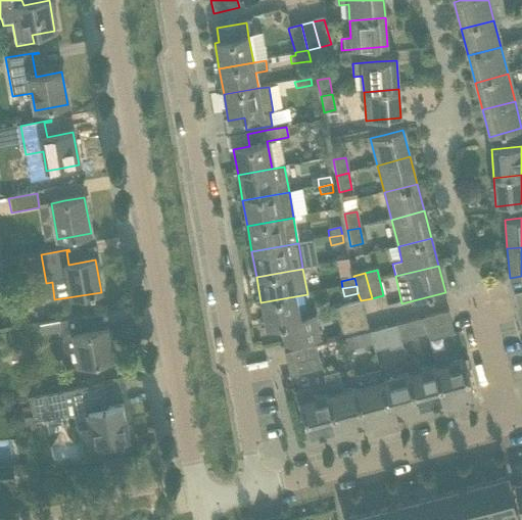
[(521,293),(513,295),(516,306),(521,304),(521,293)]
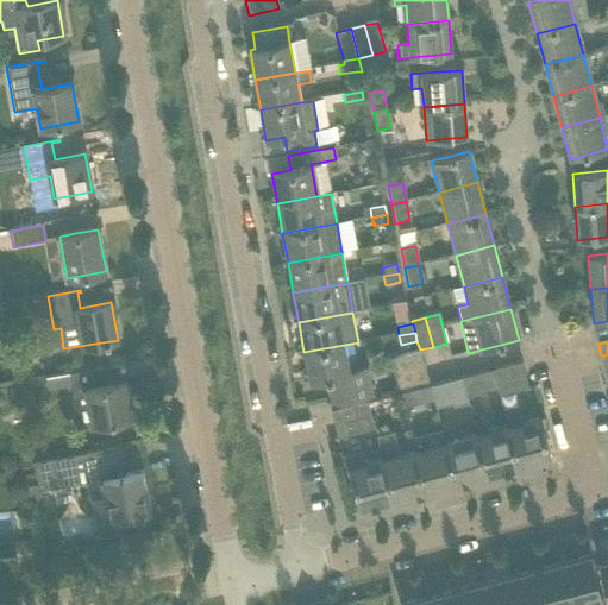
[(371,396),(367,370),(349,373),(344,345),(304,352),(309,382),(326,379),(330,403),(371,396)]
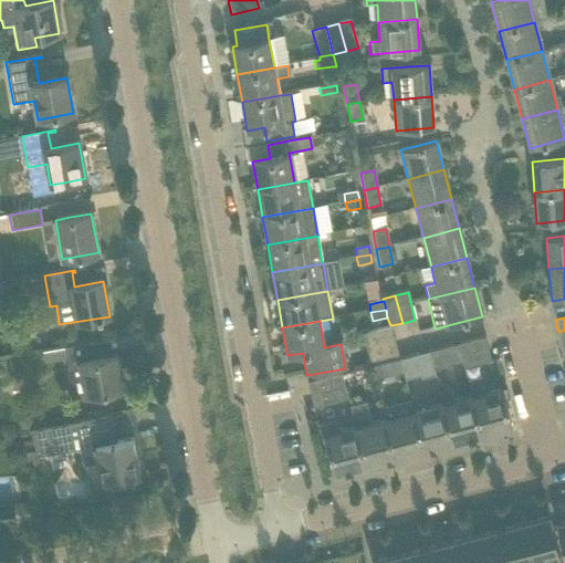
[(398,356),(390,327),(362,335),(369,363),(398,356)]
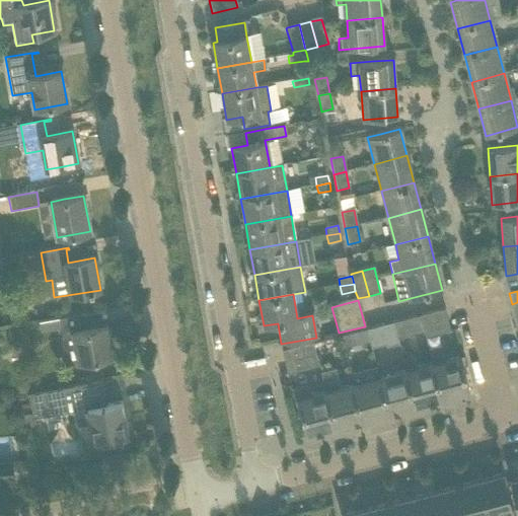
[(422,326),(447,320),(444,310),(393,323),(396,335),(397,340),(424,334),(422,326)]
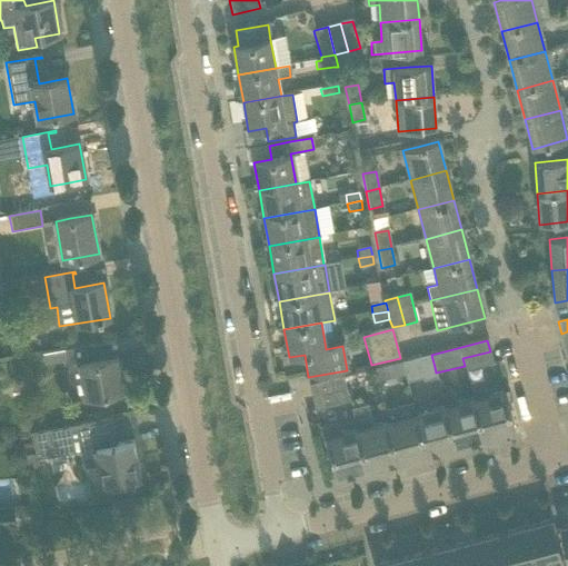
[(123,390),(117,358),(100,361),(97,345),(65,350),(72,399),(123,390)]
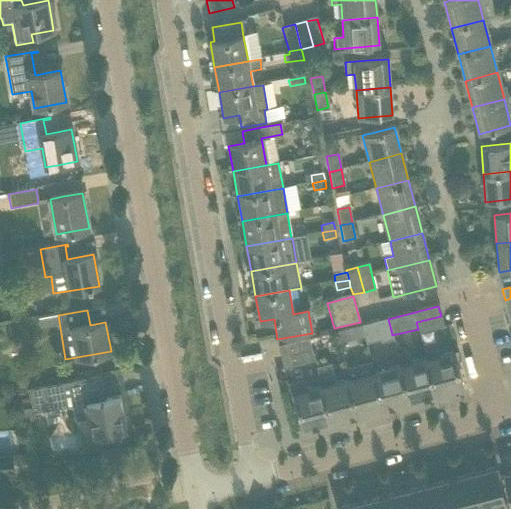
[(444,328),(441,316),(416,322),(418,329),(419,334),(424,333),(444,328)]
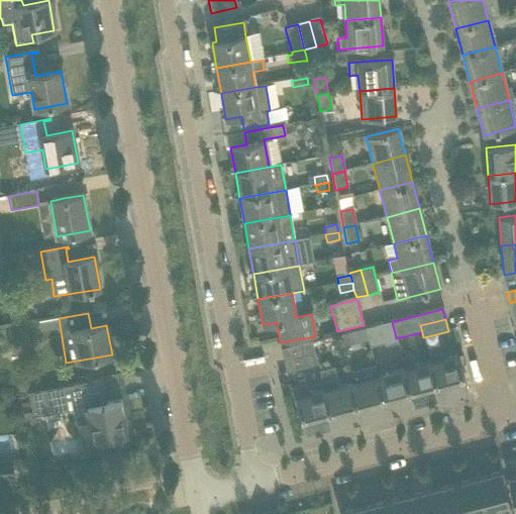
[(382,336),(395,333),(392,322),(365,329),(368,340),(382,336)]
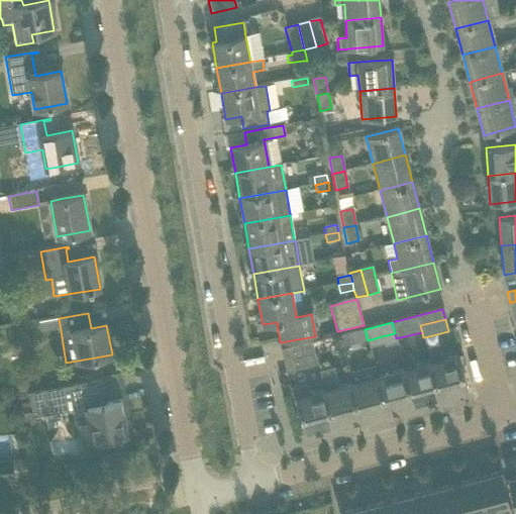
[(368,340),(365,329),(346,334),(349,344),(368,340)]
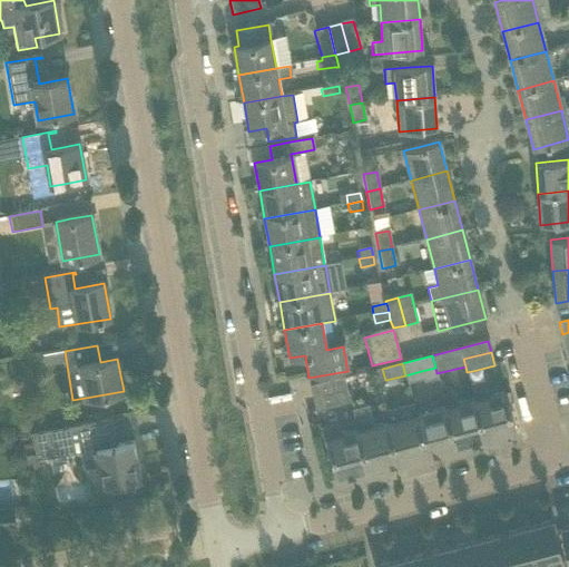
[(346,390),(343,379),(308,388),(312,400),(346,390)]
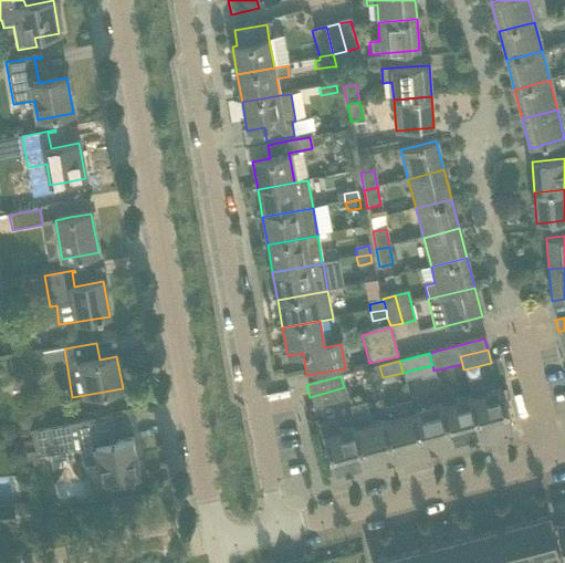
[(501,392),(483,396),(479,381),(468,384),(471,399),(481,437),(511,429),(501,392)]
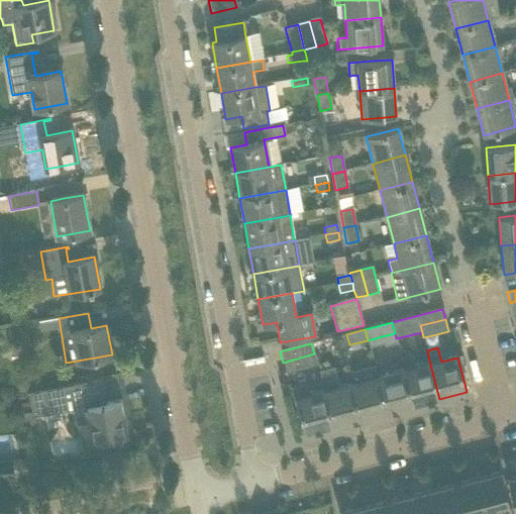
[(286,374),(317,365),(314,353),(283,363),(286,374)]
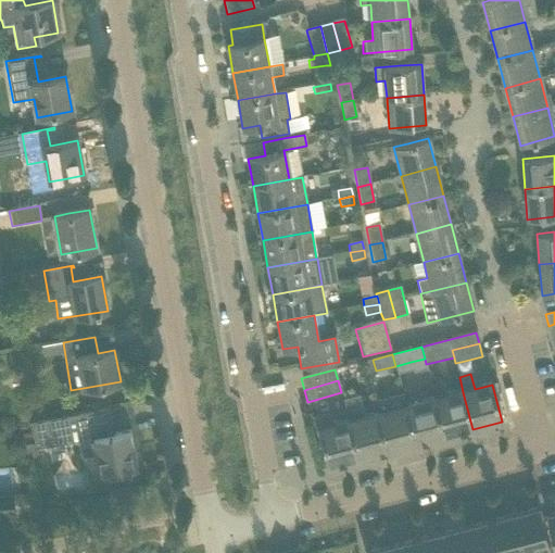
[(472,429),(463,392),(446,397),(443,382),(431,385),(434,400),(444,437),(472,429)]
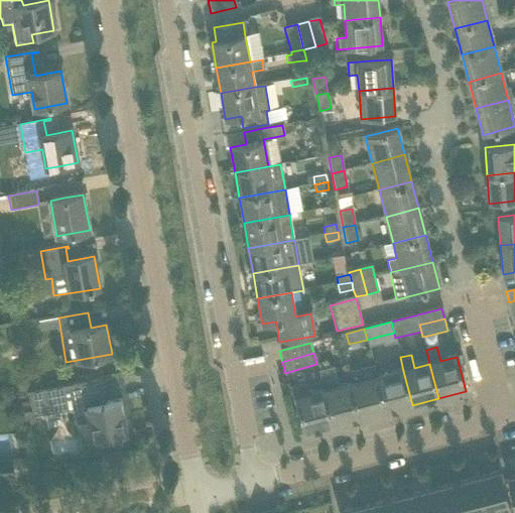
[(359,419),(350,385),(338,388),(333,368),(318,372),(324,391),(333,426),(359,419)]
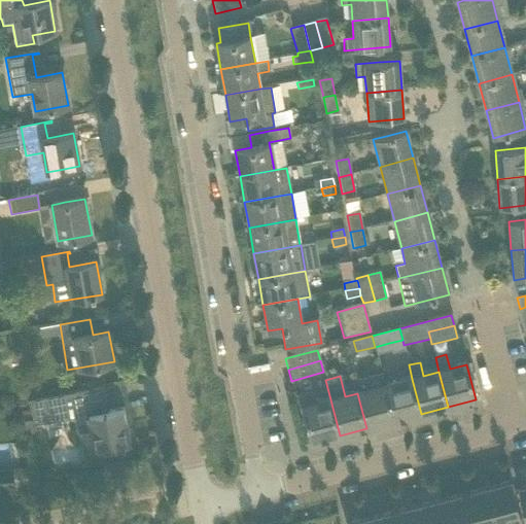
[(421,414),(412,379),(385,386),(393,421),(421,414)]
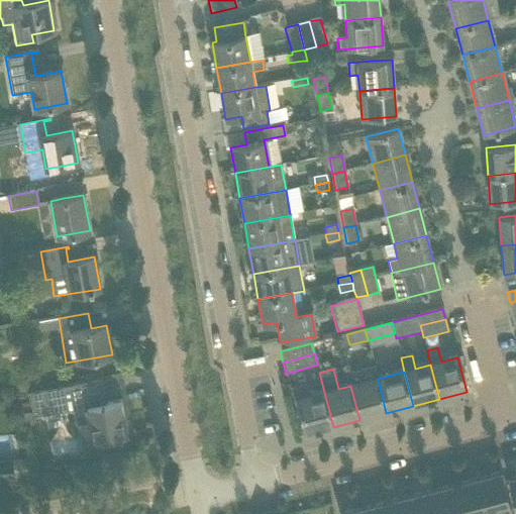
[(386,413),(378,379),(350,386),(359,420),(386,413)]
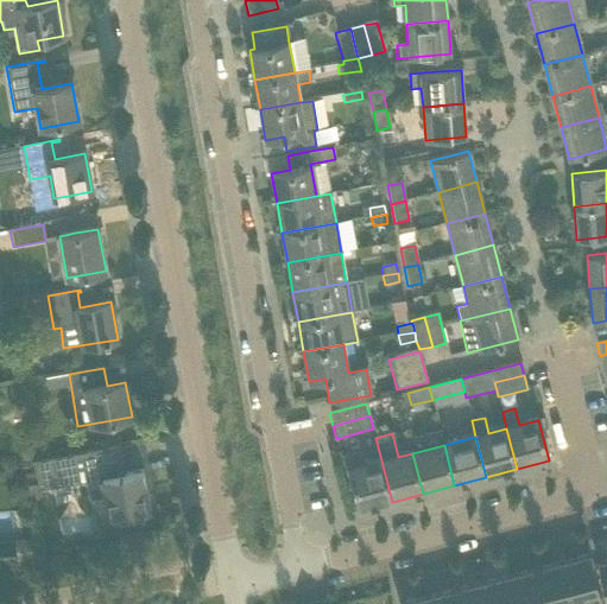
[(82,455),(52,459),(57,488),(87,483),(90,500),(105,497),(108,517),(111,517),(136,513),(149,510),(141,474),(117,477),(117,476),(121,462),(119,447),(95,452),(82,455)]
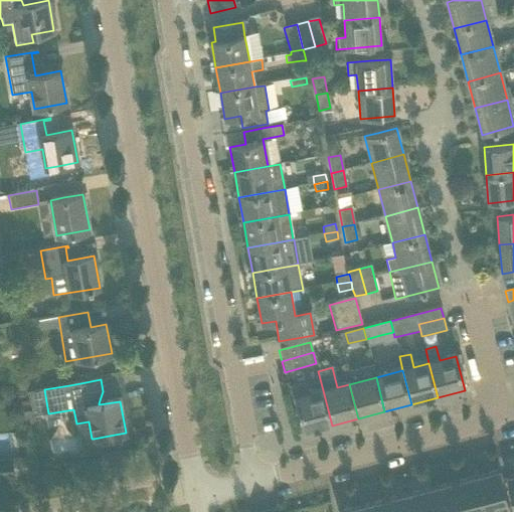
[(332,425),(323,390),(309,394),(306,384),(289,388),(294,404),(297,403),(305,433),(332,425)]
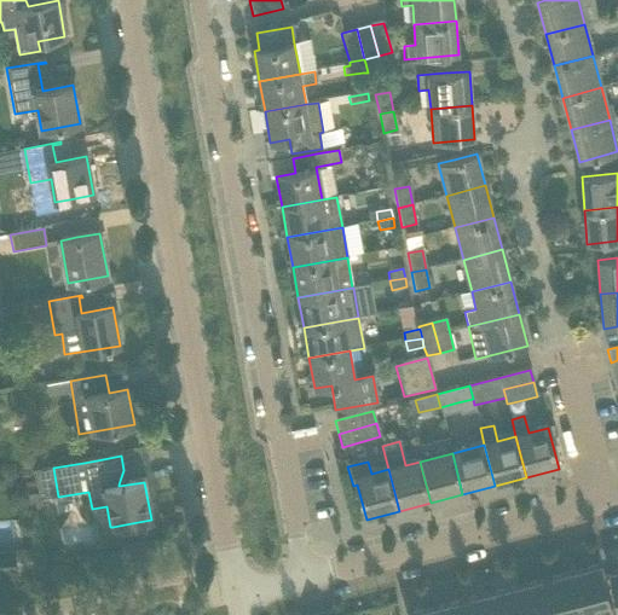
[(36,471),(33,471),(35,483),(38,492),(38,493),(40,500),(58,497),(53,468),(36,471)]
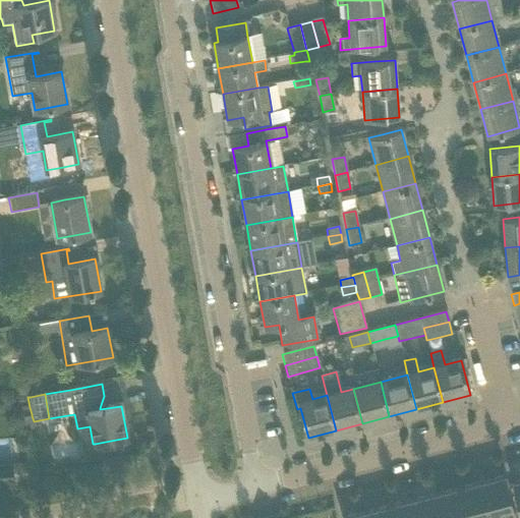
[(32,414),(30,407),(7,409),(8,416),(32,414)]
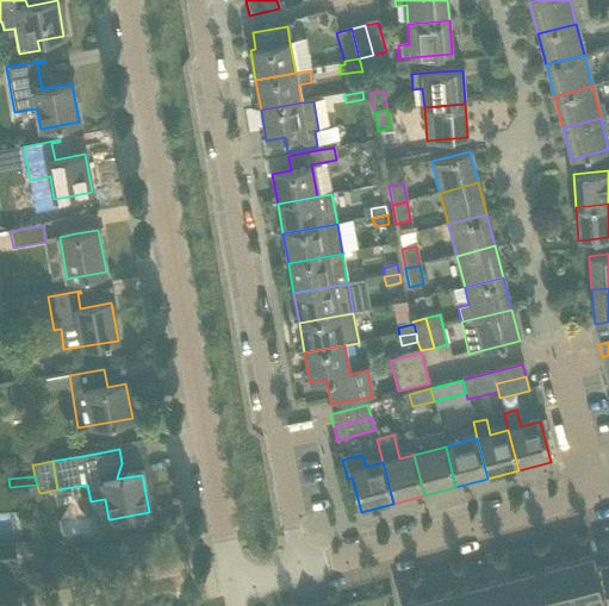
[(0,564),(16,564),(14,544),(0,545),(0,564)]
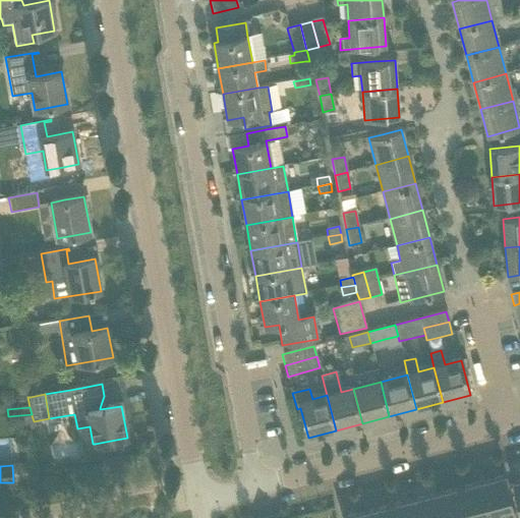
[(514,512),(505,477),(483,482),(493,517),(497,517),(502,516),(514,512)]
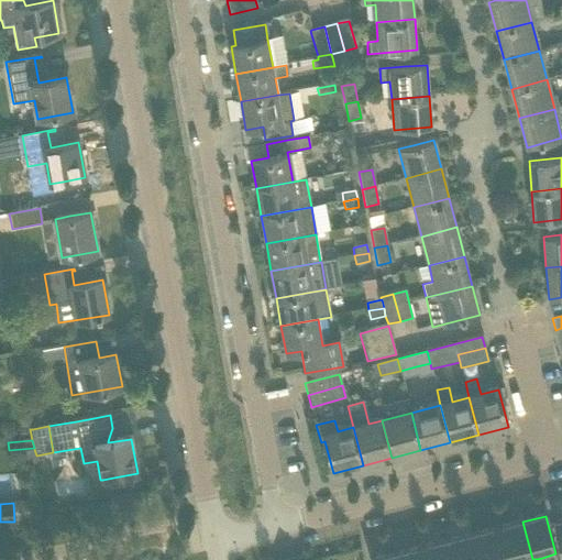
[(532,559),(522,522),(497,528),(504,559),(532,559)]
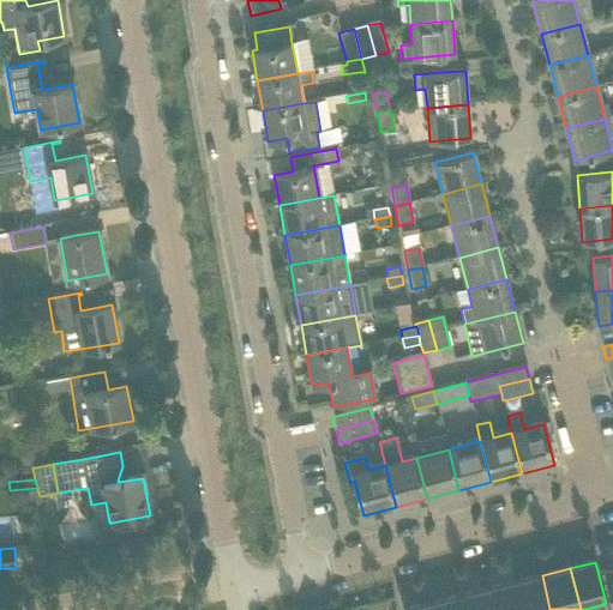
[(550,609),(542,575),(514,583),(520,609),(550,609)]
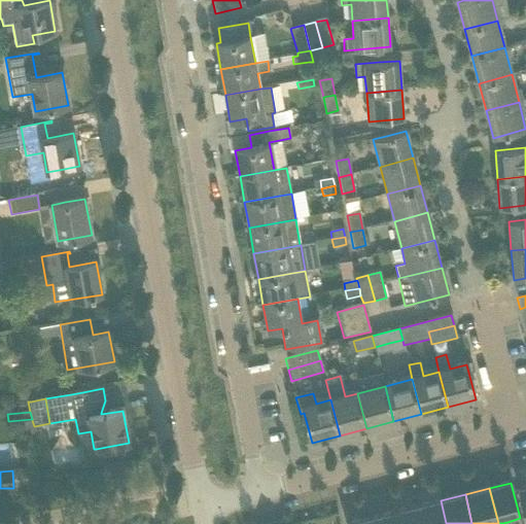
[(446,523),(441,500),(417,507),(421,523),(446,523)]
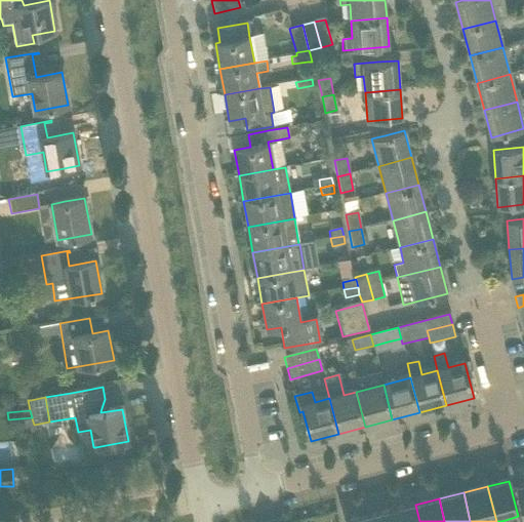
[(419,521),(415,505),(392,511),(394,521),(419,521)]
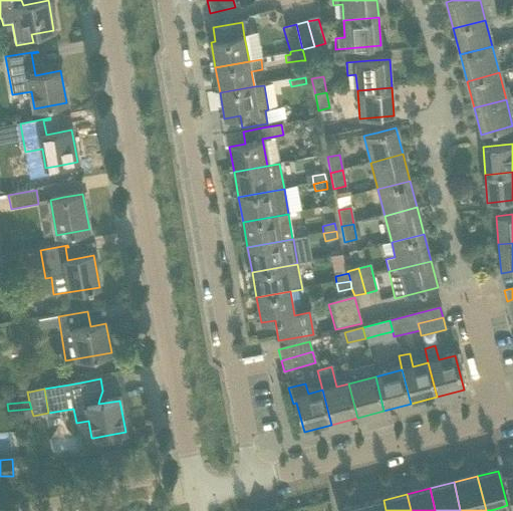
[(386,510),(383,500),(360,506),(361,510),(386,510)]
